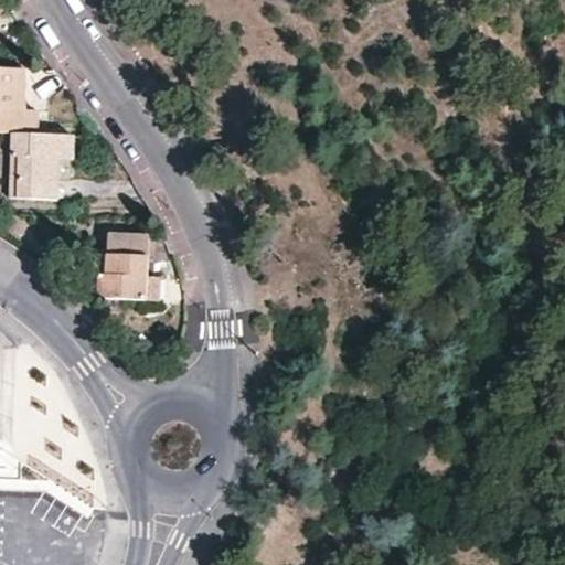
[(25,134),(27,110),(28,70),(0,67),(0,131),(11,132),(25,134)]
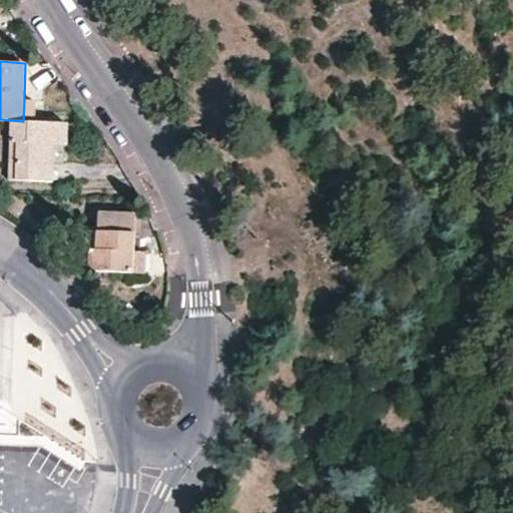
[(23,121),(34,121),(34,101),(24,100),(23,121)]
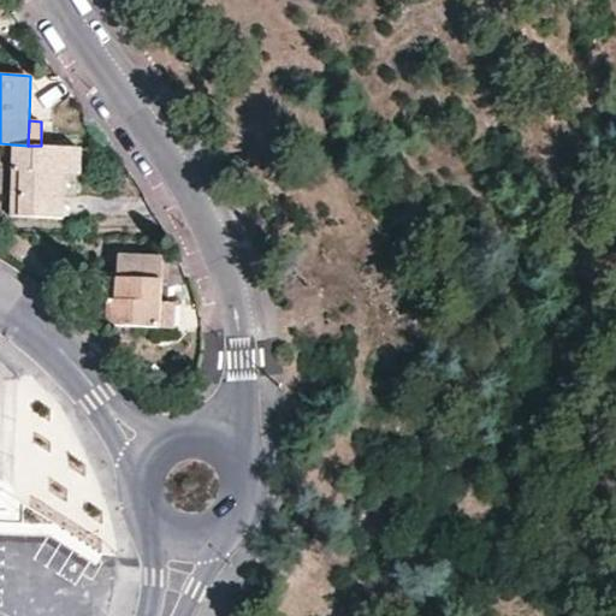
[(61,171),(63,147),(41,146),(28,146),(12,144),(11,170),(18,171),(17,191),(10,191),(9,213),(58,217),(61,171)]
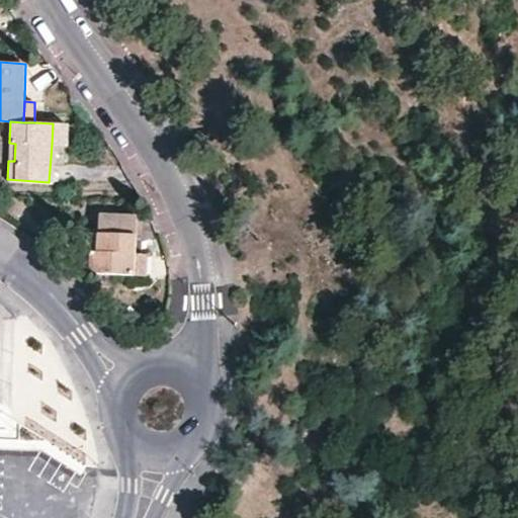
[(66,123),(53,123),(52,144),(64,145),(66,123)]
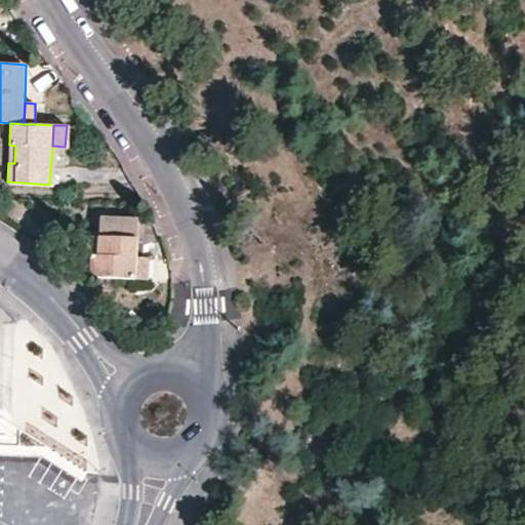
[(136,240),(137,220),(99,219),(99,238),(136,240)]
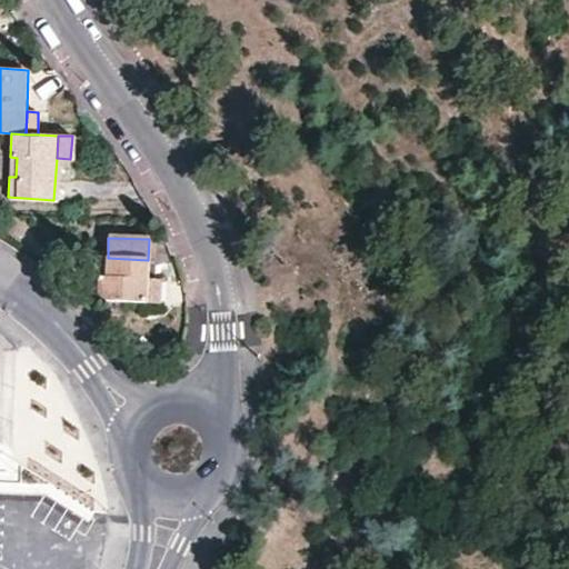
[(147,303),(148,281),(148,260),(108,258),(107,277),(106,278),(105,278),(101,278),(100,301),(147,303)]
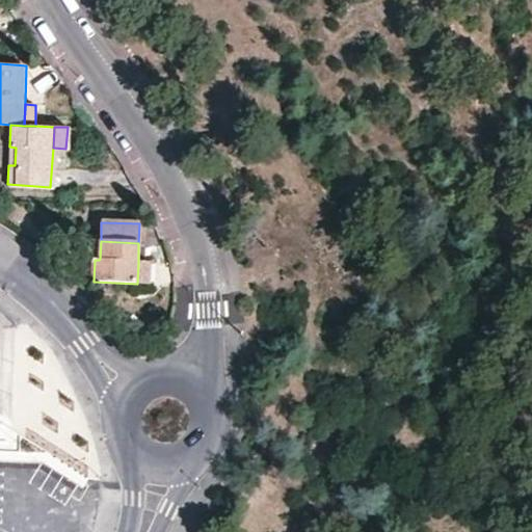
[(150,264),(138,263),(137,284),(149,285),(151,265),(150,264)]
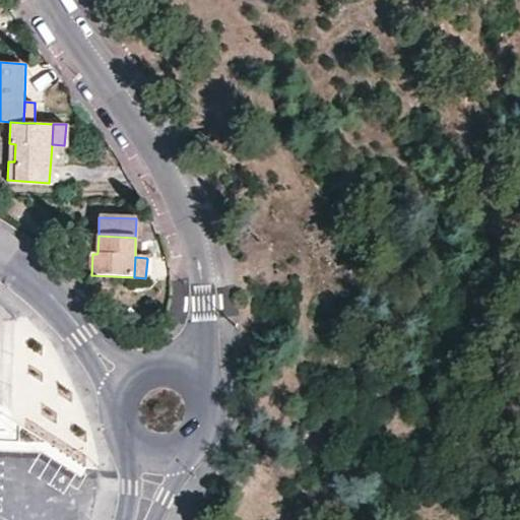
All buildings are outlined.
